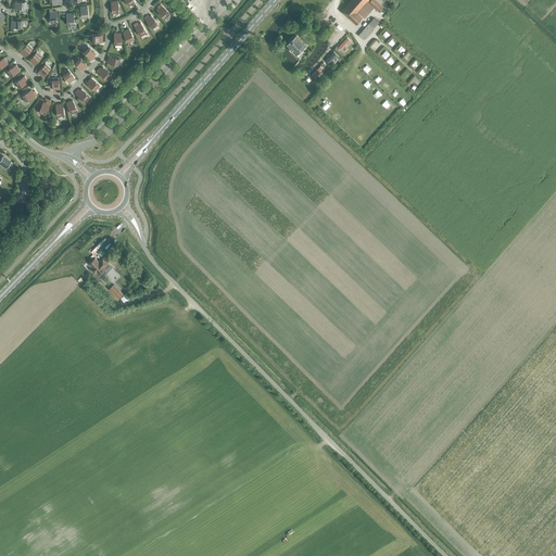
[(374,8),(379,12),(384,7),(377,0),(351,0),(341,12),(356,24),(363,16),(365,19),(374,8)]
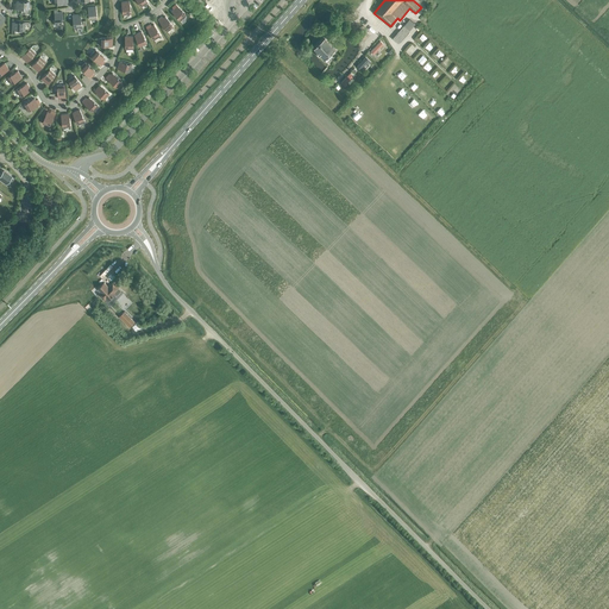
[(121,2),(124,14),(131,13),(130,1),(121,2)]
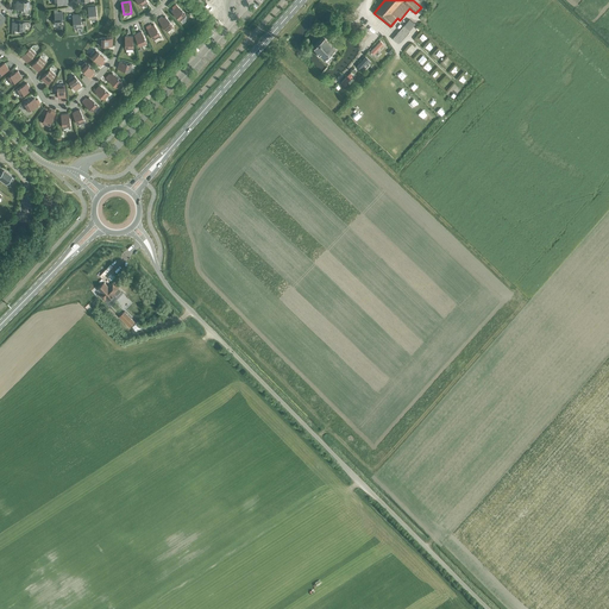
[(171,11),(181,20),(187,14),(177,6),(171,11)]
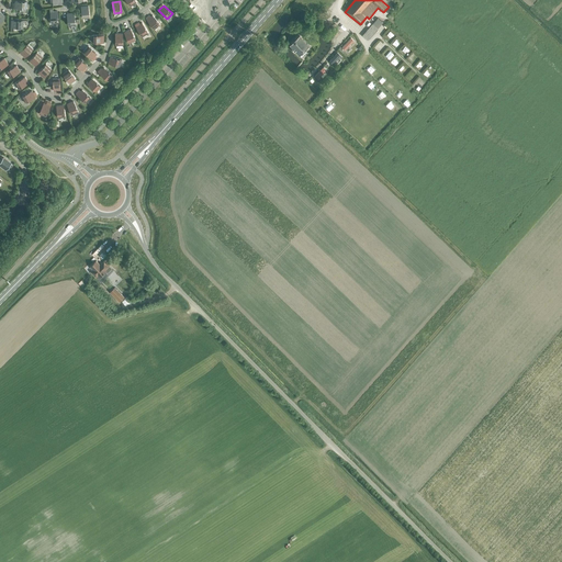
[(147,20),(155,29),(160,24),(153,15),(147,20)]
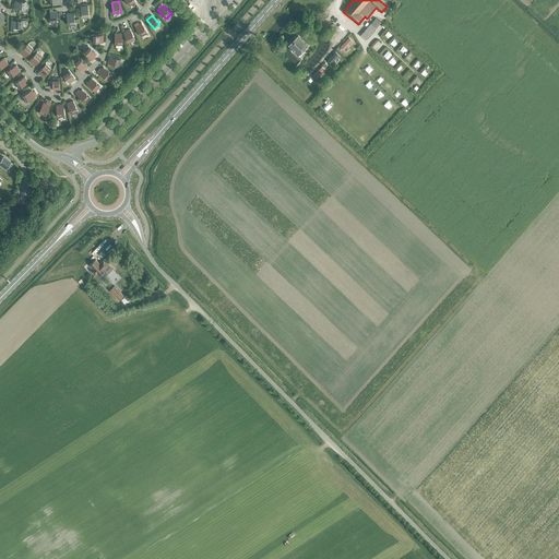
[(360,35),(366,40),(381,22),(376,18),(360,35)]
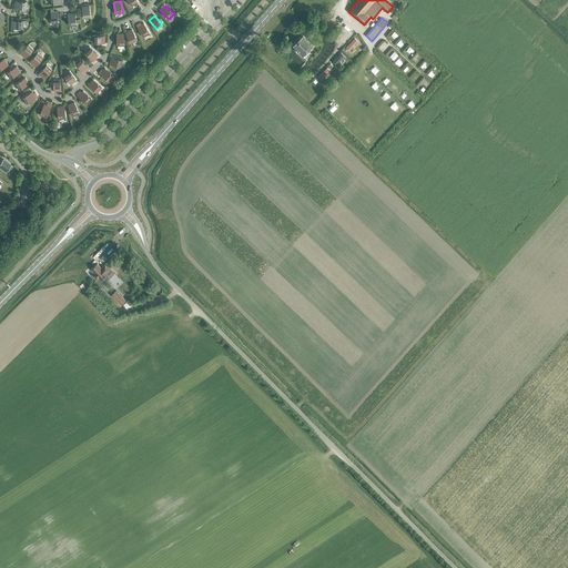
[(24,21),(12,20),(11,31),(14,31),(14,28),(24,28),(24,21)]
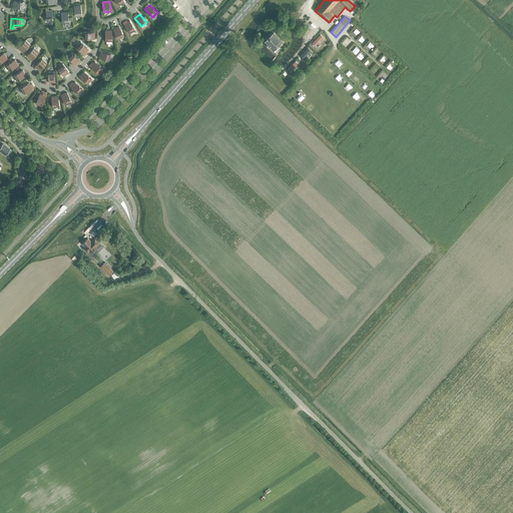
[(124,24),(129,33),(135,30),(130,21),(124,24)]
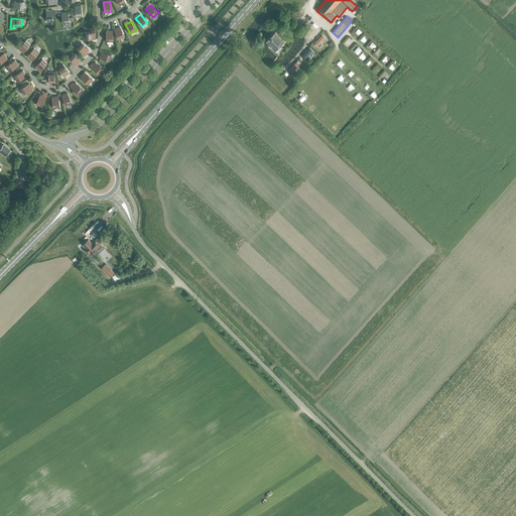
[(114,29),(119,39),(125,36),(120,26),(114,29)]
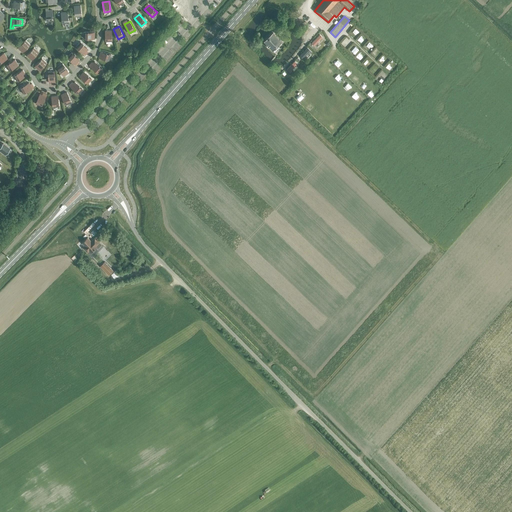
[(264,41),(273,50),(281,42),(273,33),(264,41)]
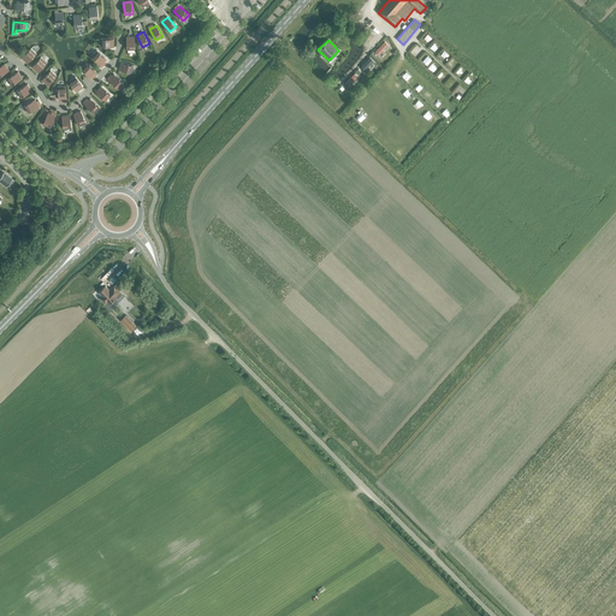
[(375,52),(379,55),(389,45),(385,41),(375,52)]
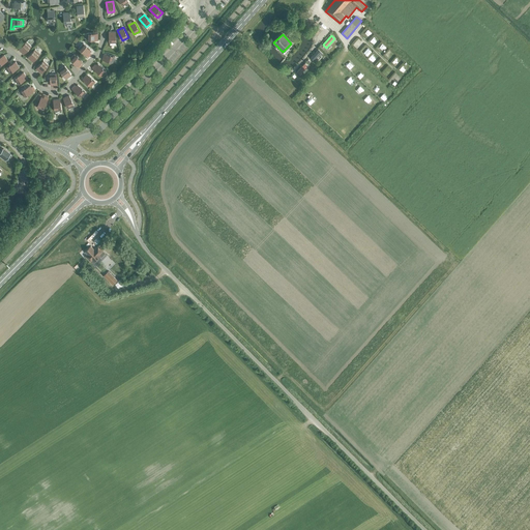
[(19,50),(24,54),(31,47),(27,41),(19,50)]
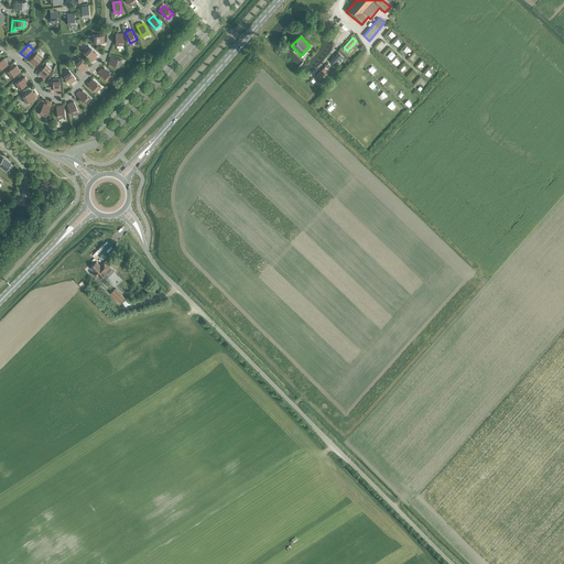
[(84,51),(93,60),(98,54),(89,46),(84,51)]
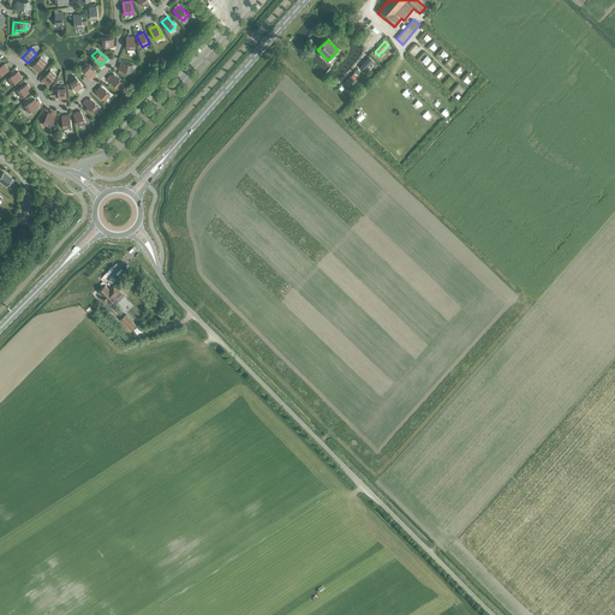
[(33,67),(39,72),(47,63),(41,57),(33,67)]
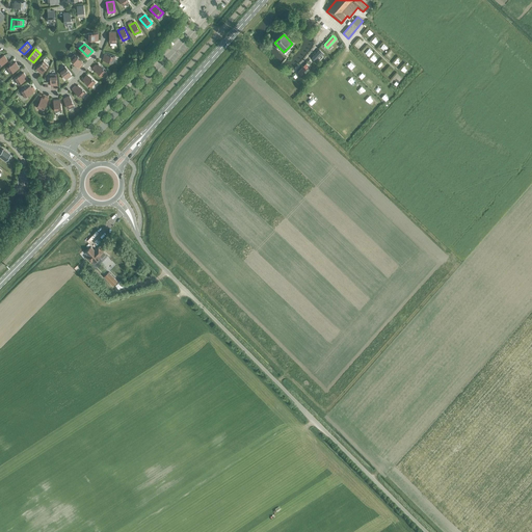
[(312,57),(315,60),(323,52),(319,49),(312,57)]
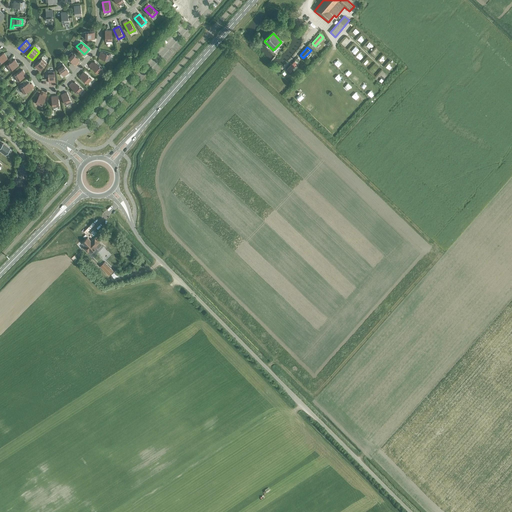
[(99,57),(109,60),(111,54),(101,51),(99,57)]
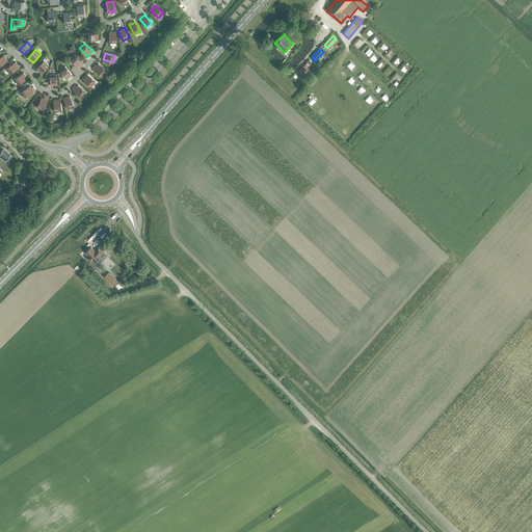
[(70,59),(78,67),(83,62),(75,54),(70,59)]
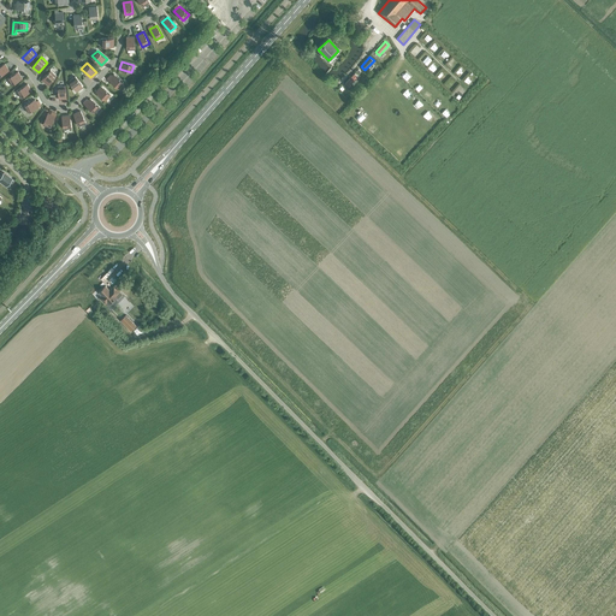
[(42,80),(48,86),(57,76),(51,70),(42,80)]
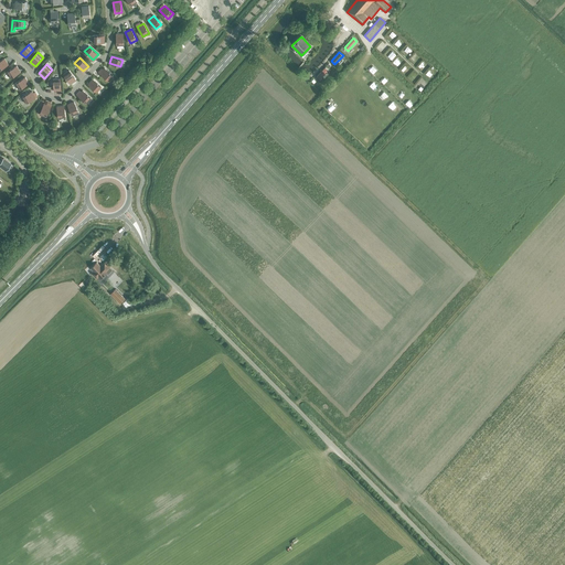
[(7,72),(10,78),(21,72),(17,66),(7,72)]
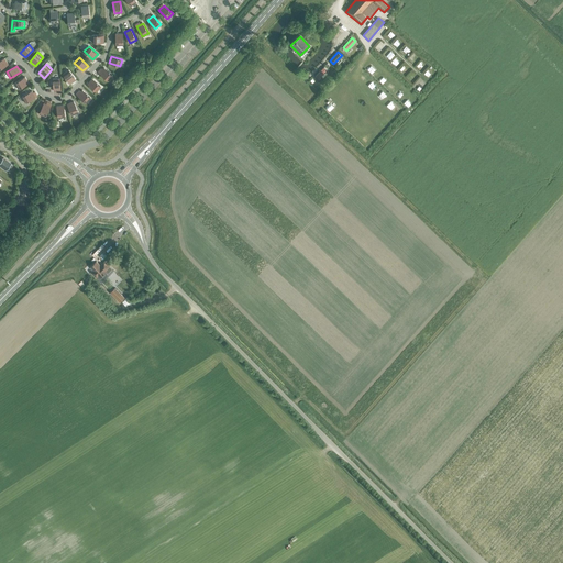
[(99,73),(108,81),(113,76),(105,67),(99,73)]
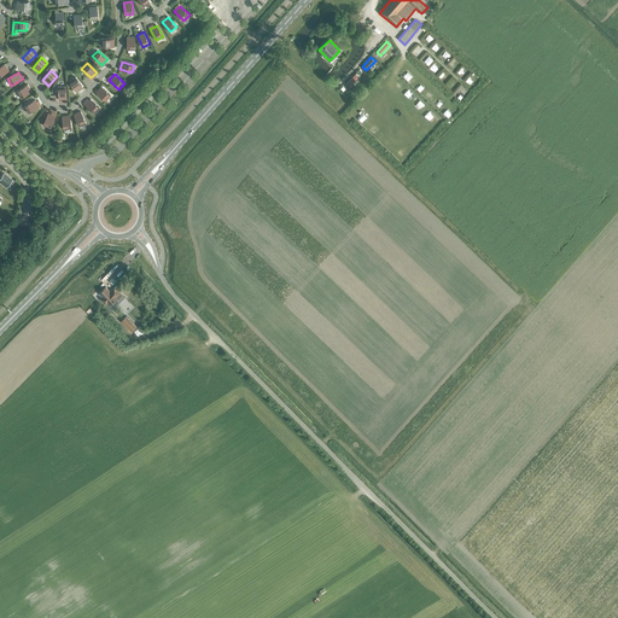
[(347,83),(350,87),(360,77),(356,74),(347,83)]
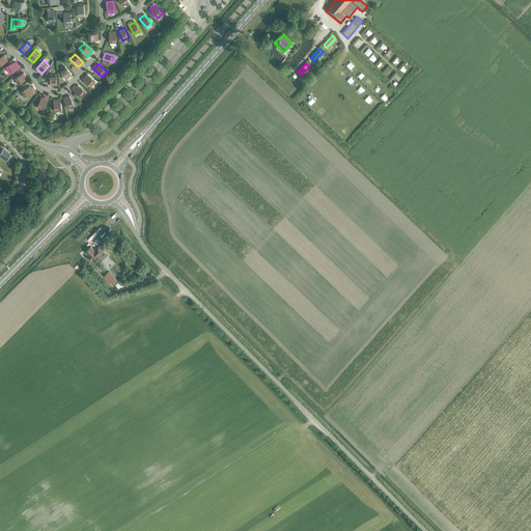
[(59,70),(66,79),(72,75),(65,65),(59,70)]
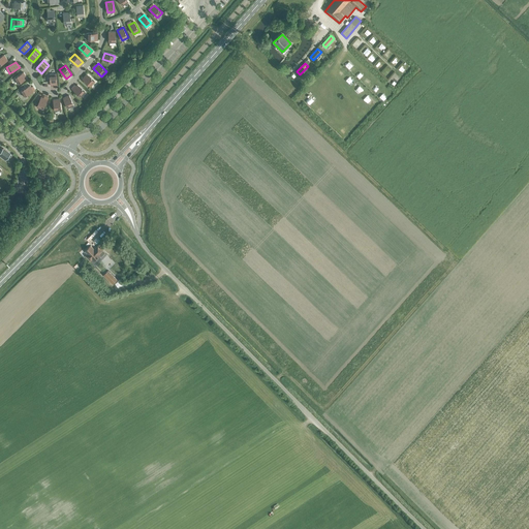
[(14,78),(18,84),(27,79),(24,72),(14,78)]
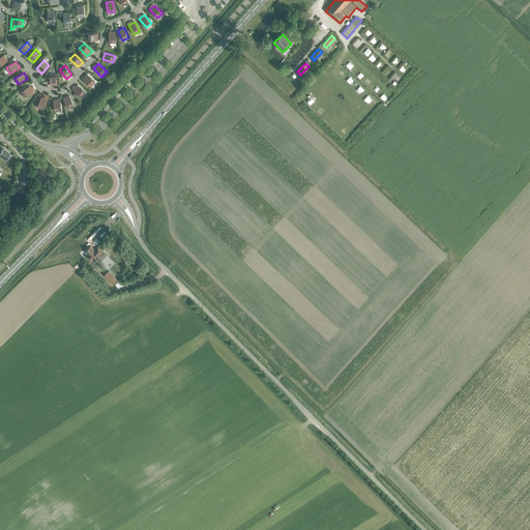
[(83,79),(91,86),(95,82),(87,74),(83,79)]
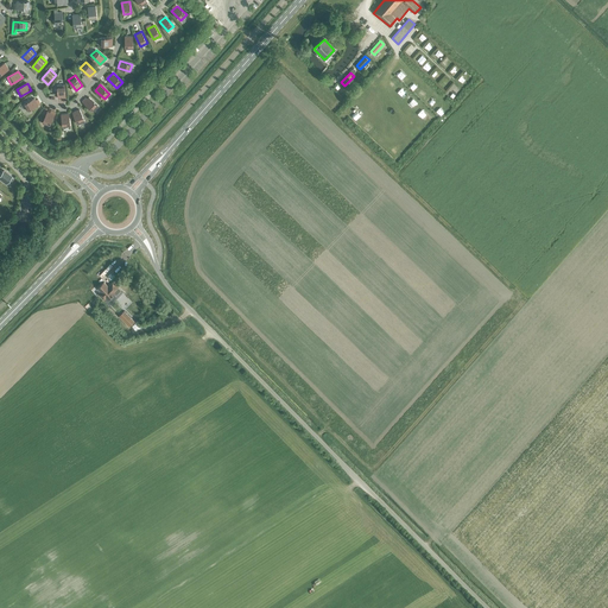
[(24,105),(27,111),(38,105),(35,97),(24,105)]
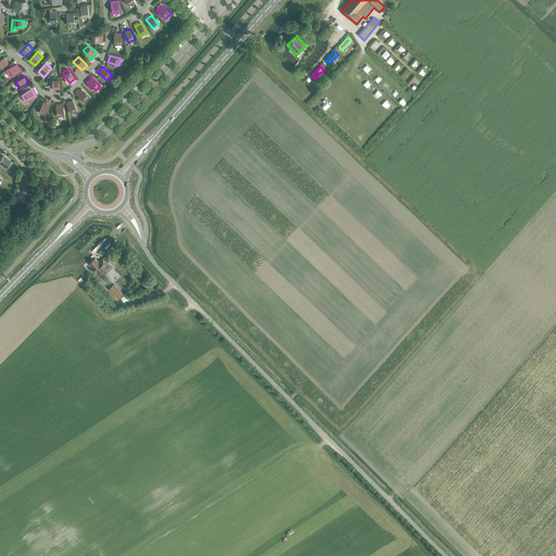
[(77,93),(86,102),(90,97),(81,89),(77,93)]
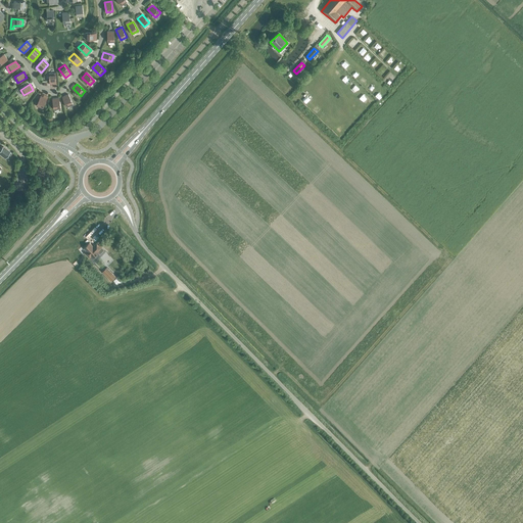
[(62,97),(66,107),(73,104),(68,94),(62,97)]
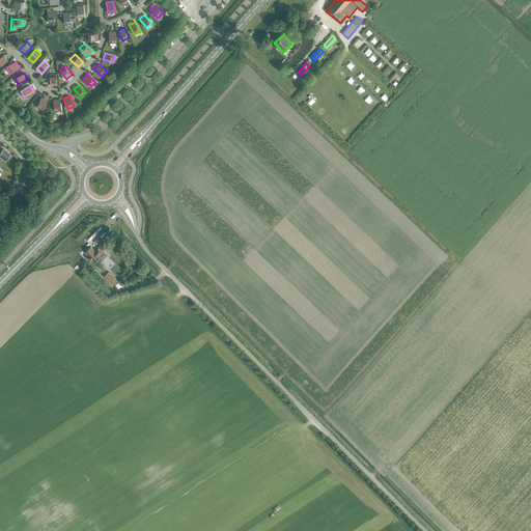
[(37,107),(44,110),(48,100),(42,98),(37,107)]
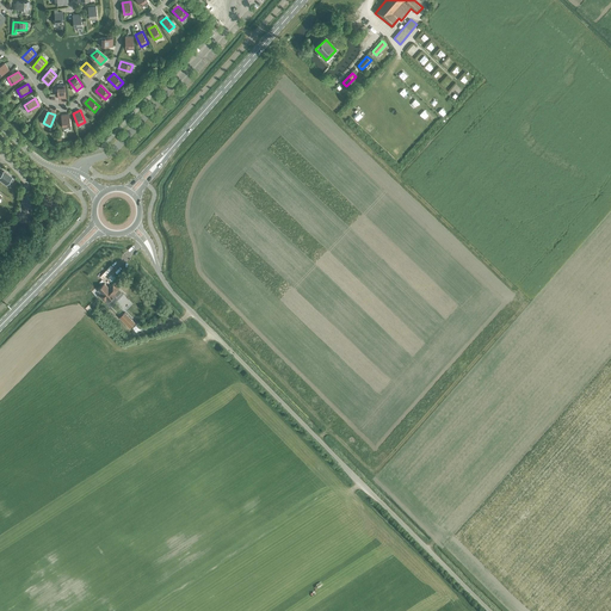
[(12,183),(13,179),(12,178),(4,171),(0,174),(0,180),(6,185),(10,180),(12,183)]
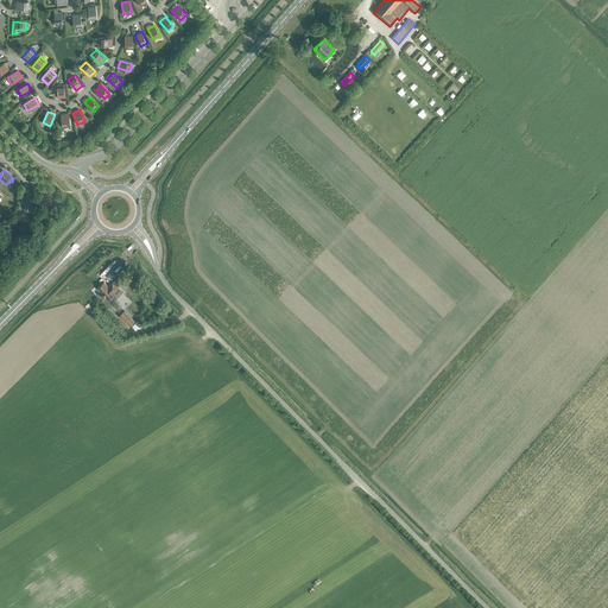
[(119,287),(113,282),(108,286),(105,282),(97,289),(100,292),(97,293),(106,302),(108,299),(108,301),(115,293),(116,295),(121,290),(119,287)]
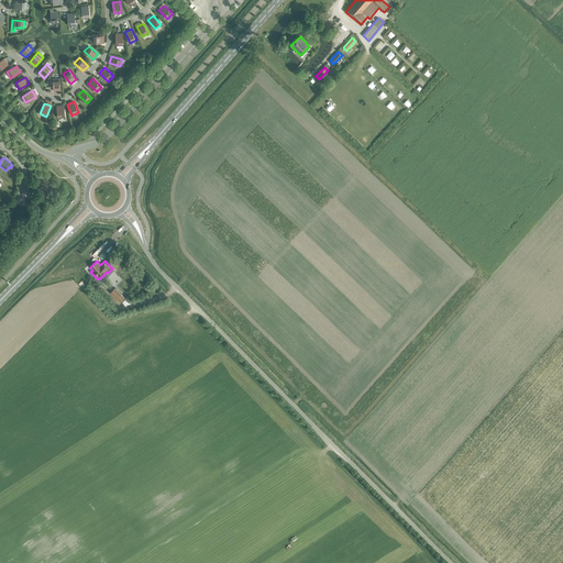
[(111,293),(120,301),(124,297),(116,288),(111,293)]
